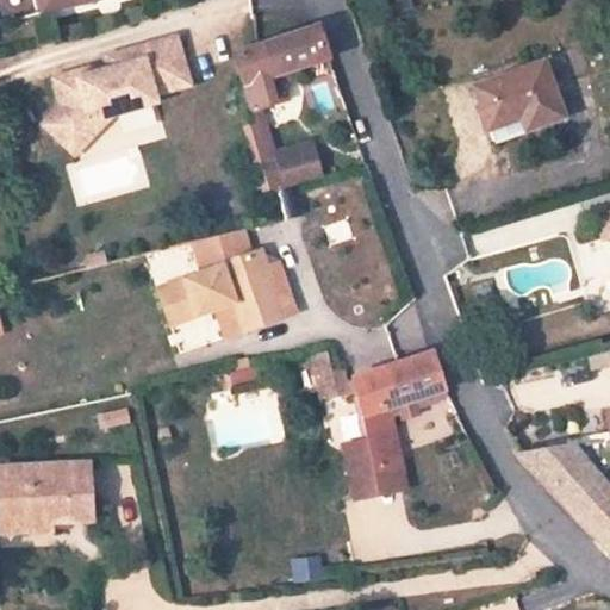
[(30,0),(33,10),(73,0),(30,0)]
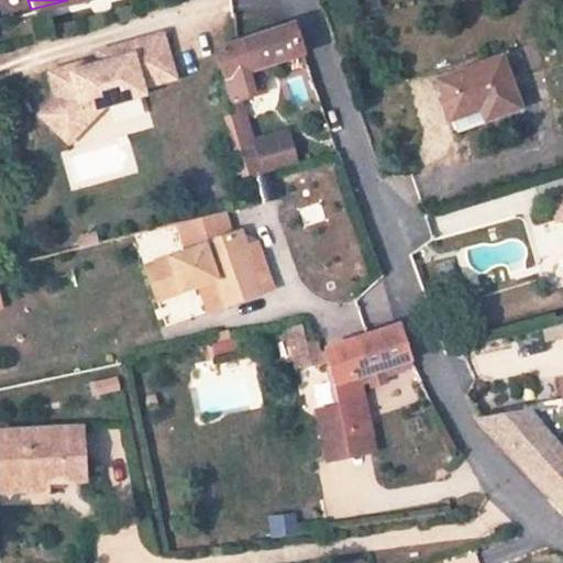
[(283,20),(213,40),(228,90),(229,92),(258,85),(255,73),(252,62),(271,56),(301,50),(290,18),(283,20)]
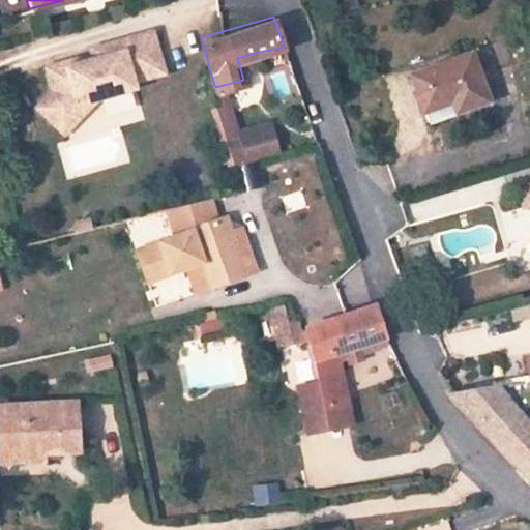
[(147,27),(88,45),(90,50),(149,32),(147,27)]
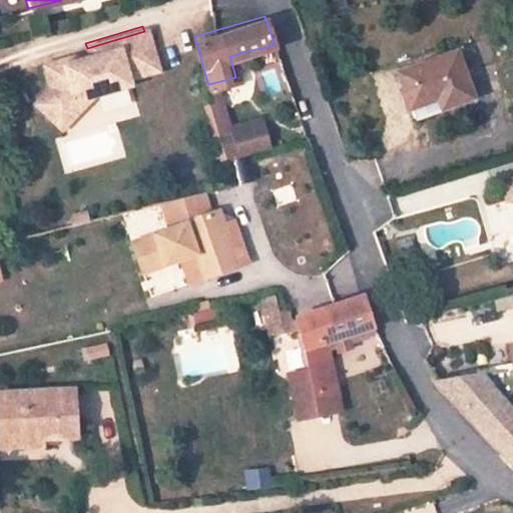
[(46,84),(31,101),(50,120),(70,98),(88,93),(127,81),(124,75),(154,66),(144,31),(87,48),(88,53),(60,62),(59,56),(40,62),(46,84)]
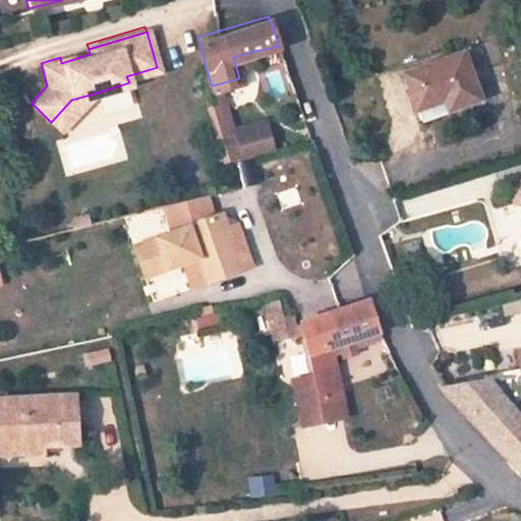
[(252,62),(250,52),(233,57),(236,67),(252,62)]
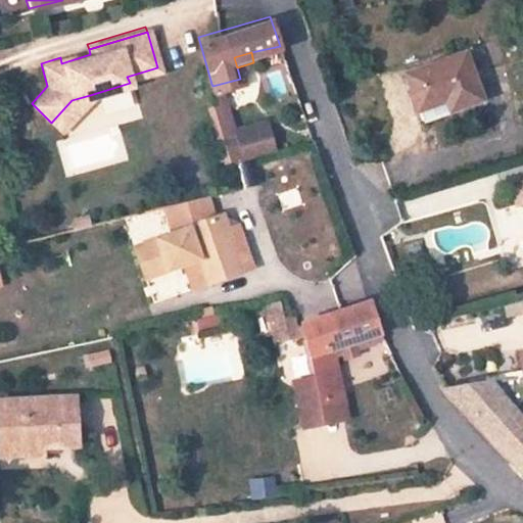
[(472,55),(410,72),(418,106),(448,99),(452,111),(484,103),(472,55)]
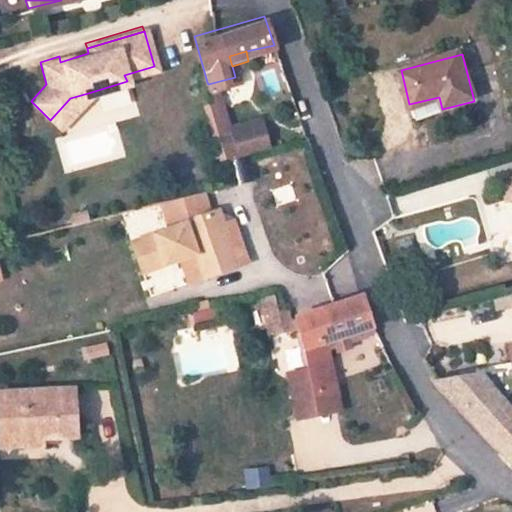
[(260,69),(265,95),(286,91),(282,65),(260,69)]
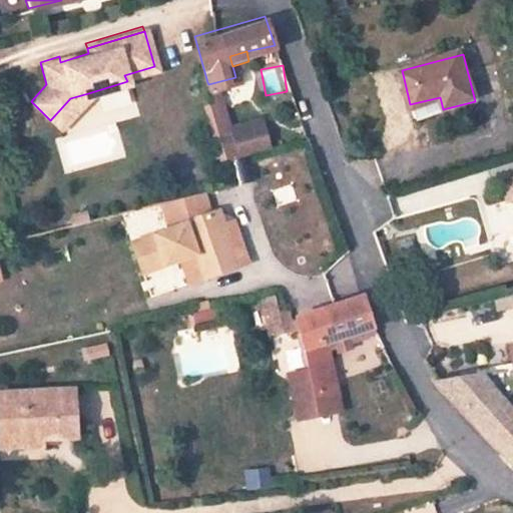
[(70,98),(50,120),(57,126),(88,93),(70,98)]
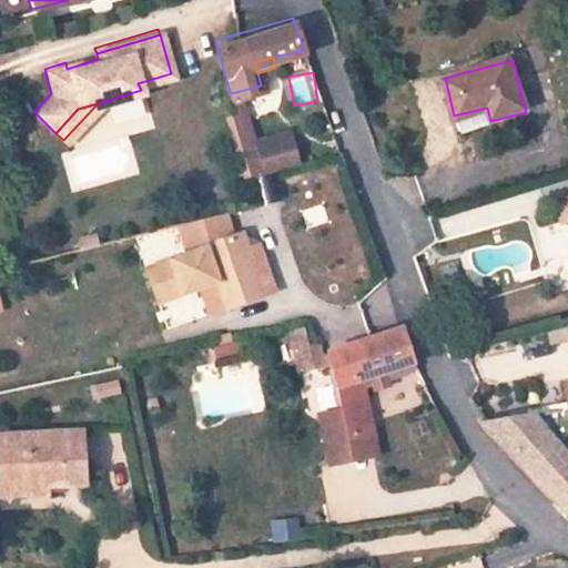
[(246,144),(254,171),(287,163),(281,135),(246,144)]
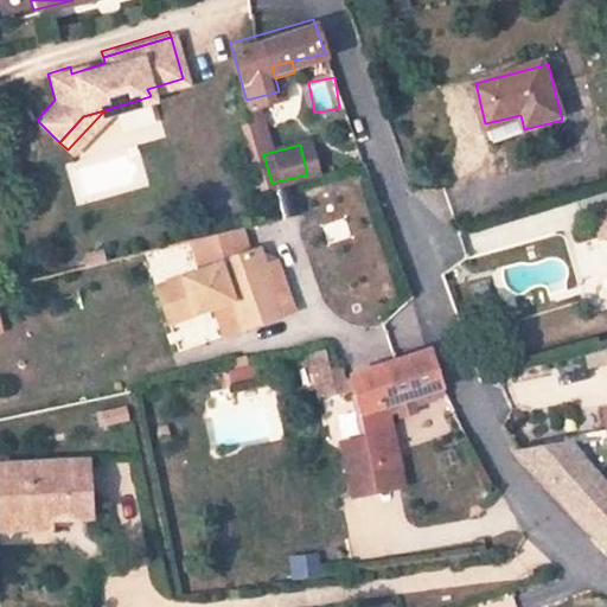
[(240,257),(229,232),(193,241),(205,269),(163,289),(179,327),(223,307),(218,296),(237,288),(242,299),(255,323),(288,307),(260,248),(240,257)]
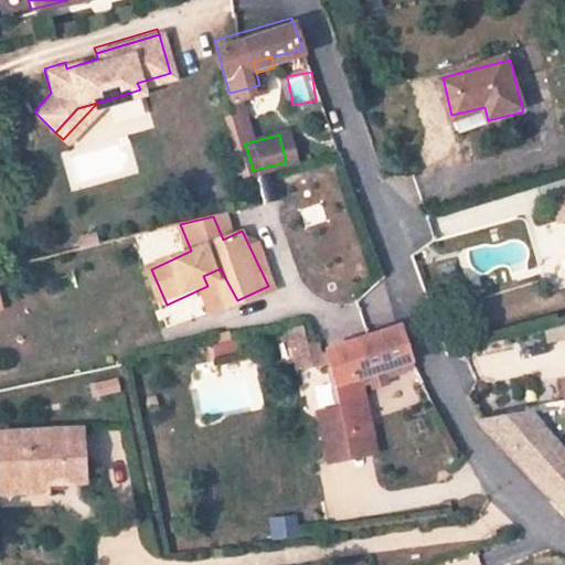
[(203,276),(208,286),(225,278),(221,268),(203,276)]
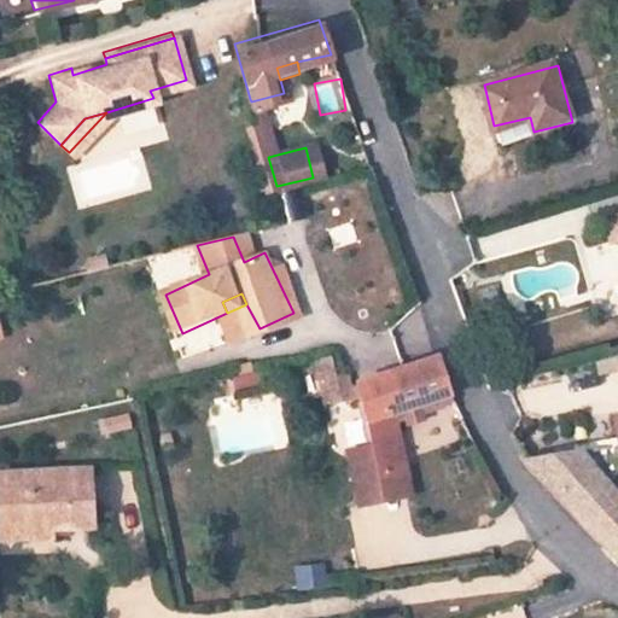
[(356,414),(365,459),(368,478),(394,472),(383,408),(447,390),(431,351),(349,373),(359,408),(356,414)]
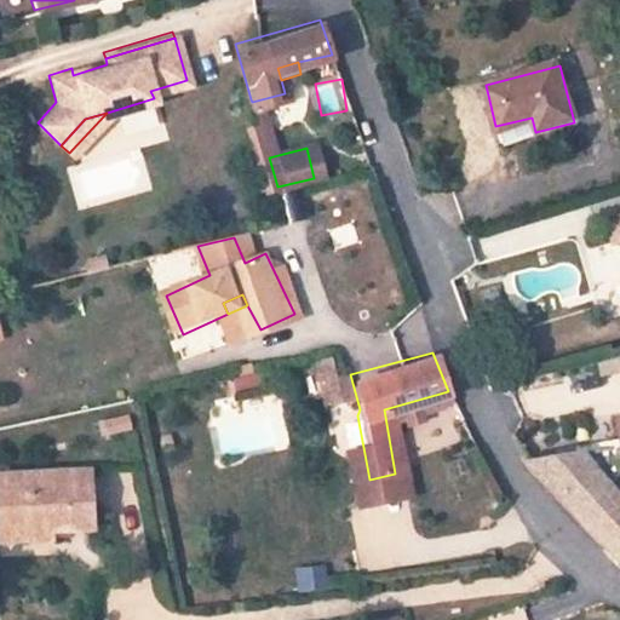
[(530,424),(619,403),(619,356),(597,362),(601,380),(524,397),(530,424)]
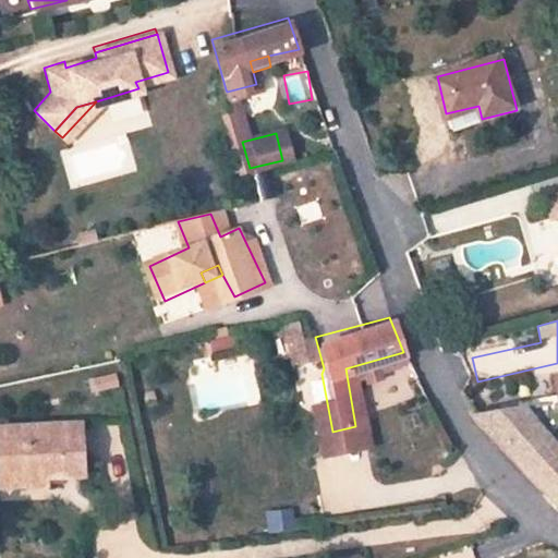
[(210,353),(235,348),(231,332),(207,339),(210,353)]
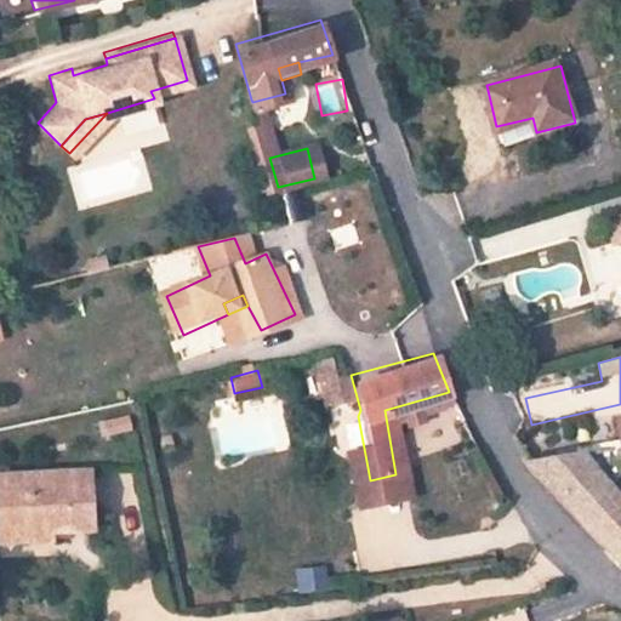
[(343,397),(337,374),(331,375),(314,379),(322,403),(343,397)]
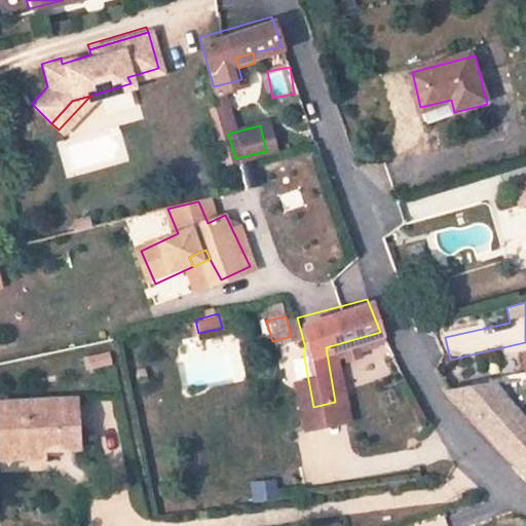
[(87,369),(112,364),(109,351),(84,358),(87,369)]
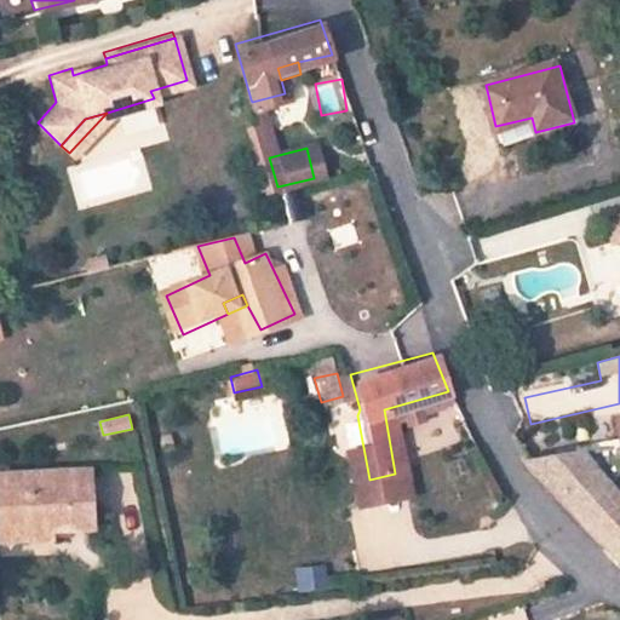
[(619,495),(613,488),(619,487),(619,453),(534,465),(619,558),(619,495)]
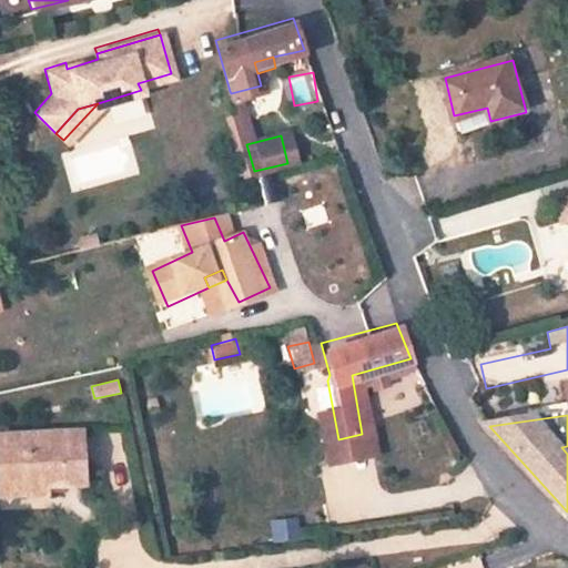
[(368,460),(362,434),(338,439),(335,422),(315,425),(324,467),(368,460)]
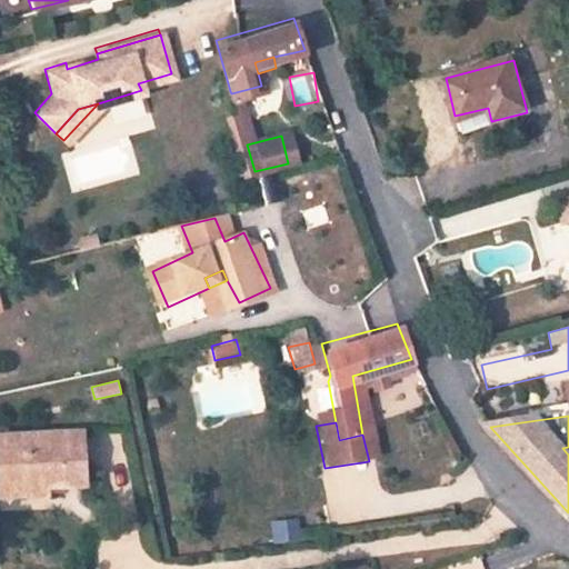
[(89,479),(86,426),(0,431),(0,448),(2,477),(47,473),(48,482),(89,479)]
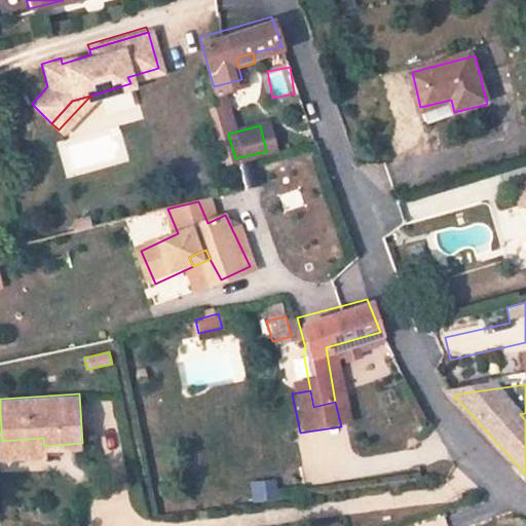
[(415,449),(388,455),(392,472),(419,465),(415,449)]
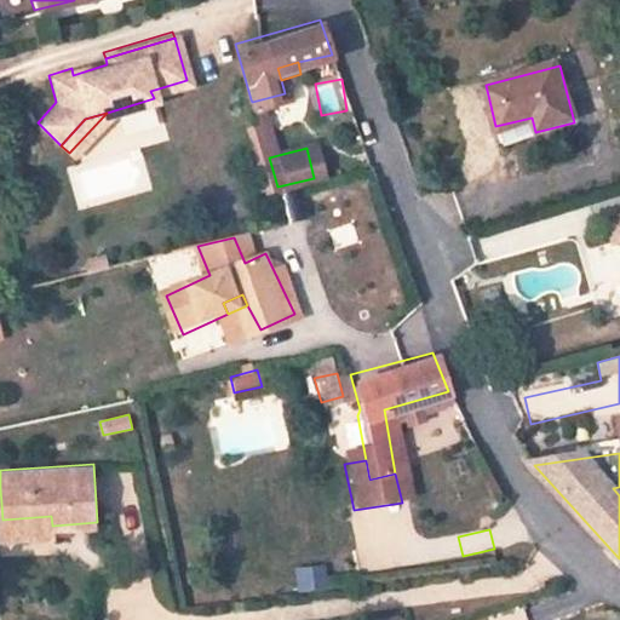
[(297,590),(327,587),(325,564),(294,567),(297,590)]
